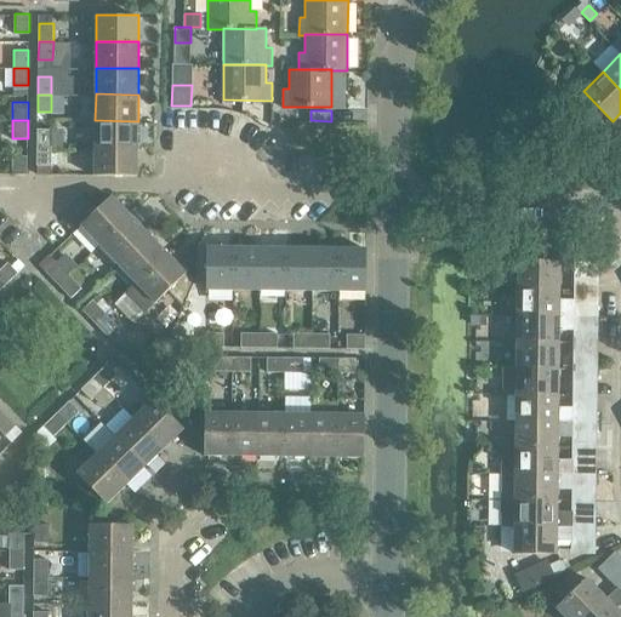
[(95,120),(95,147),(137,147),(138,121),(95,120)]
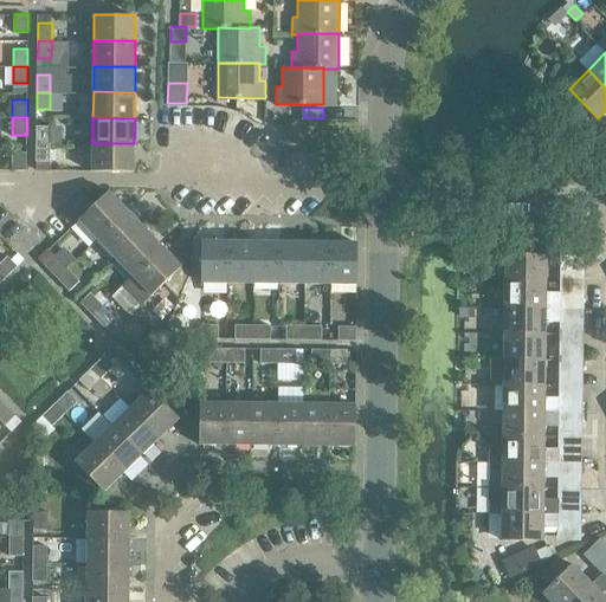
[(37,124),(36,142),(50,142),(51,124),(37,124)]
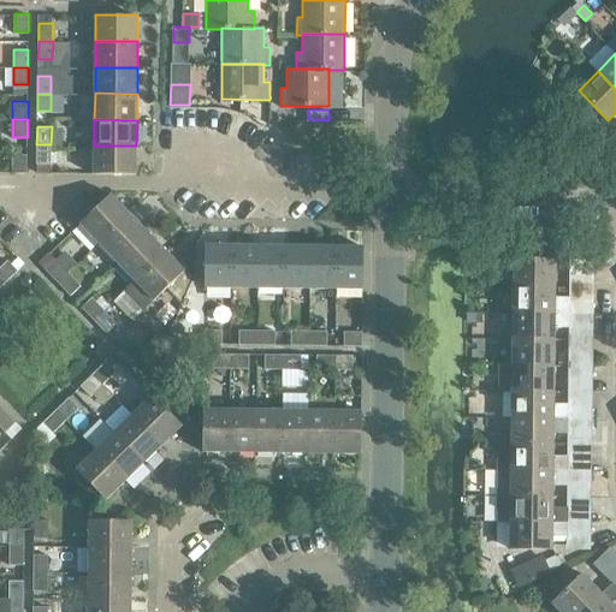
[(51,144),(36,144),(36,162),(51,162),(51,144)]
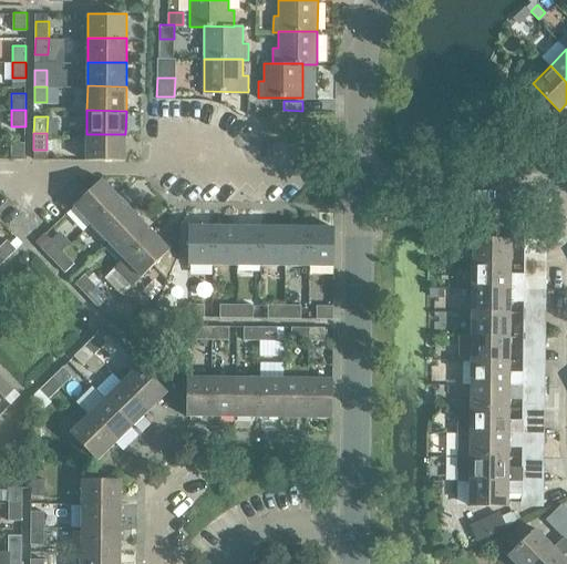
[(125,134),(86,134),(86,159),(125,160),(125,134)]
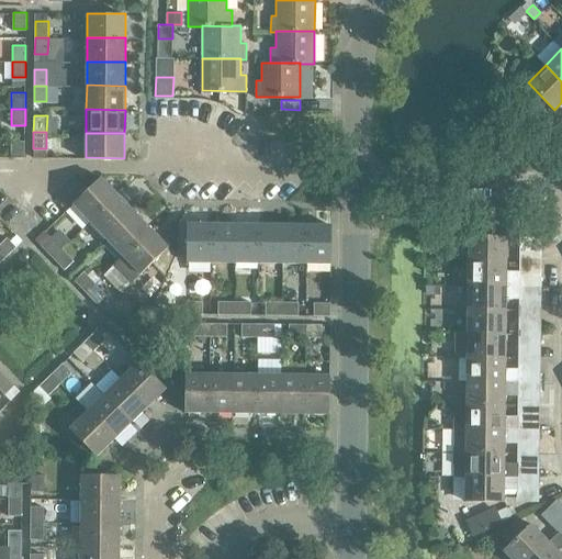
[(11,156),(24,157),(24,140),(11,140),(11,156)]
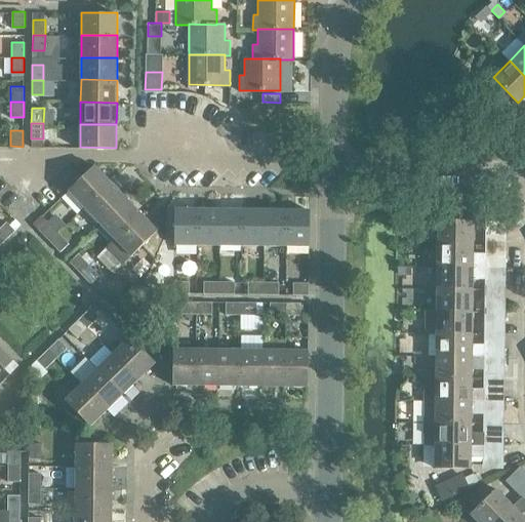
[(68,189),(84,206),(110,181),(93,164),(68,189)]
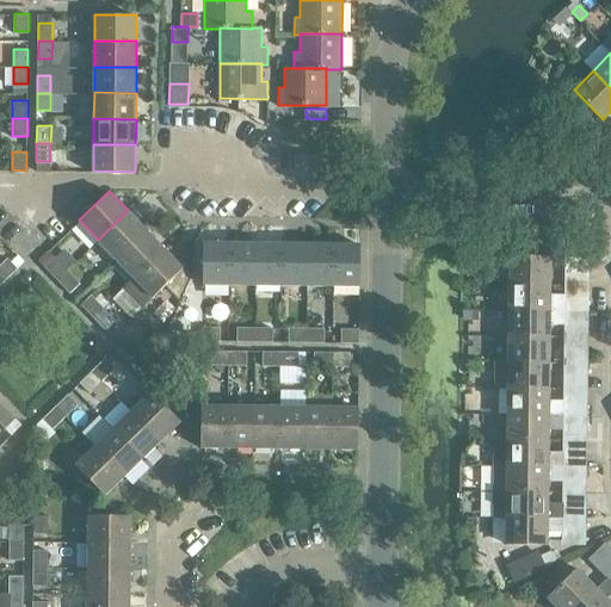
[(98,240),(116,258),(146,229),(128,210),(98,240)]
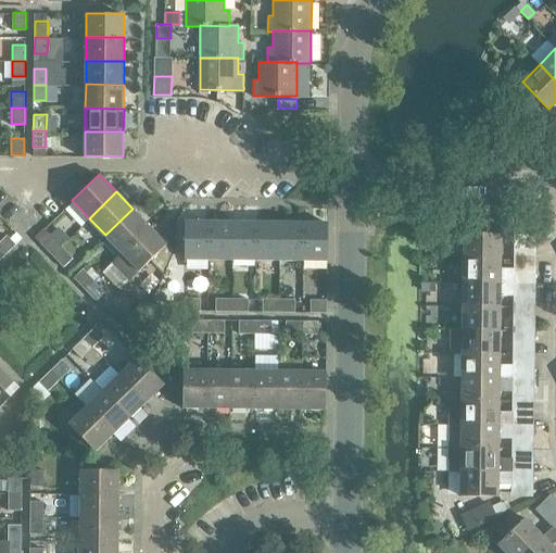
[(105,235),(122,252),(149,225),(133,209),(105,235)]
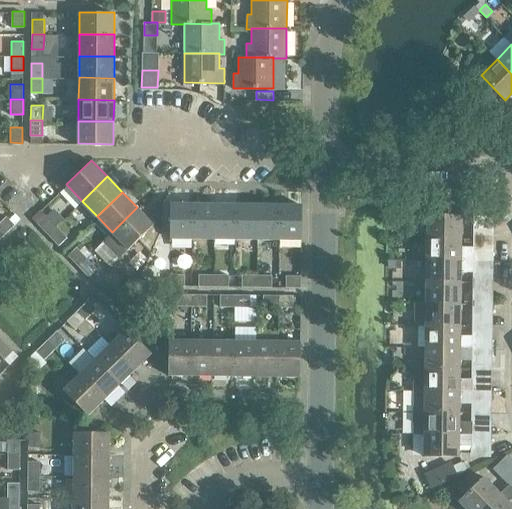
[(169,237),(192,237),(192,202),(170,202),(169,237)]
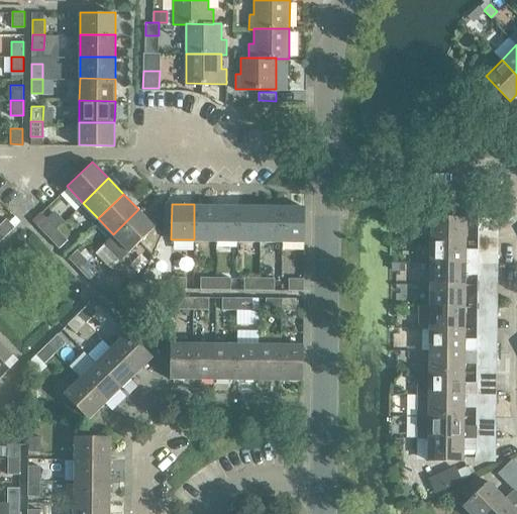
[(194,239),(215,240),(216,204),(194,204),(194,239)]
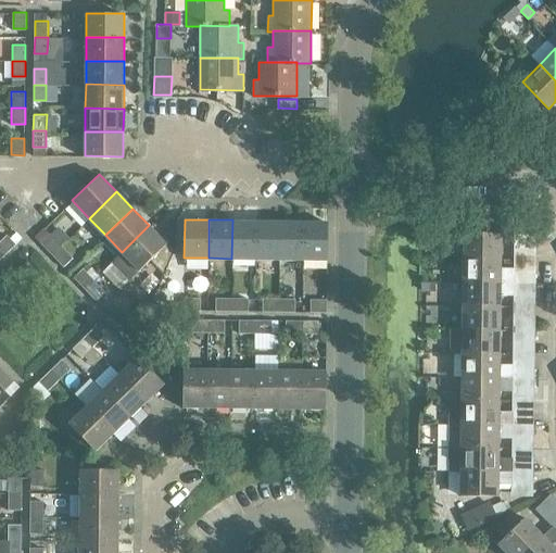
[(231,259),(255,259),(256,221),(232,220),(231,259)]
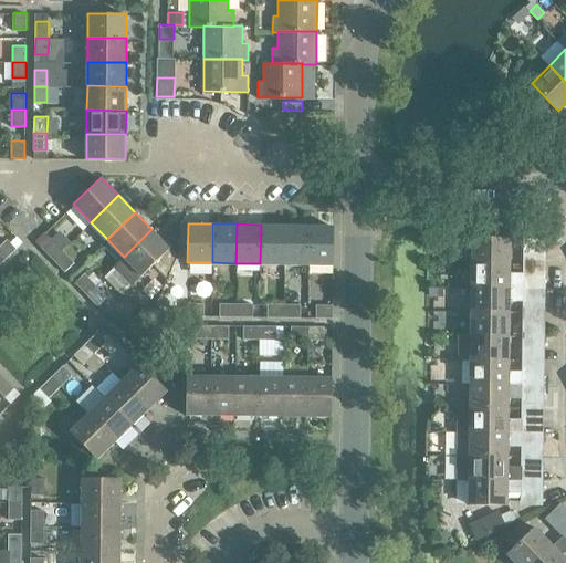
[(260,263),(284,263),(284,225),(261,225),(260,263)]
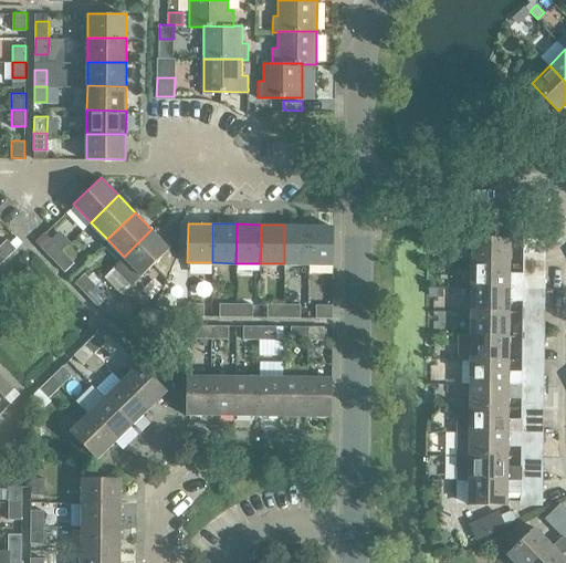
[(284,263),(308,264),(308,225),(284,225),(284,263)]
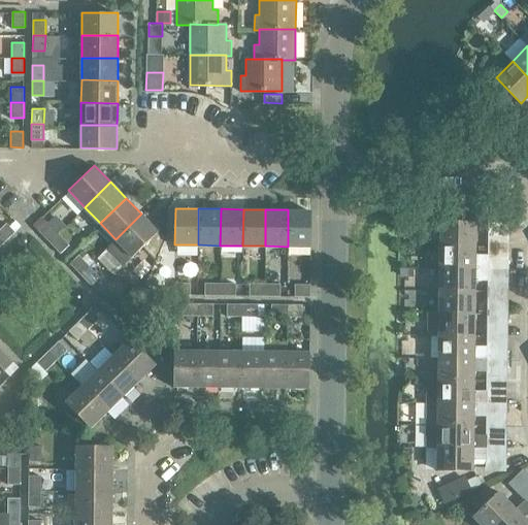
[(288,209),(288,247),(310,247),(311,210),(288,209)]
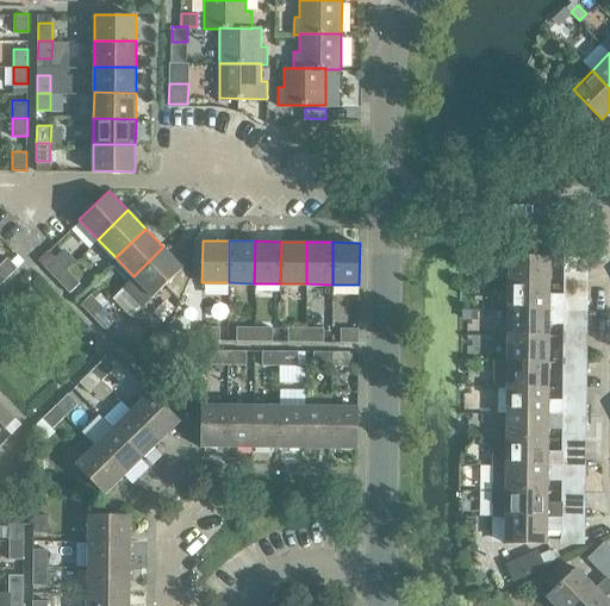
[(163,247),(134,276),(113,297),(131,316),(182,266),(163,247)]
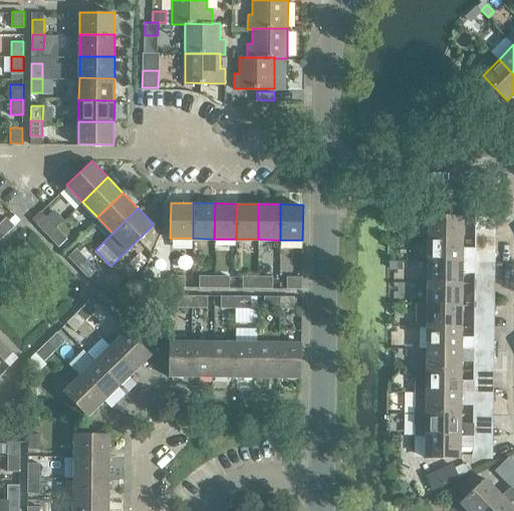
[(37,224),(48,235),(56,226),(46,215),(37,224)]
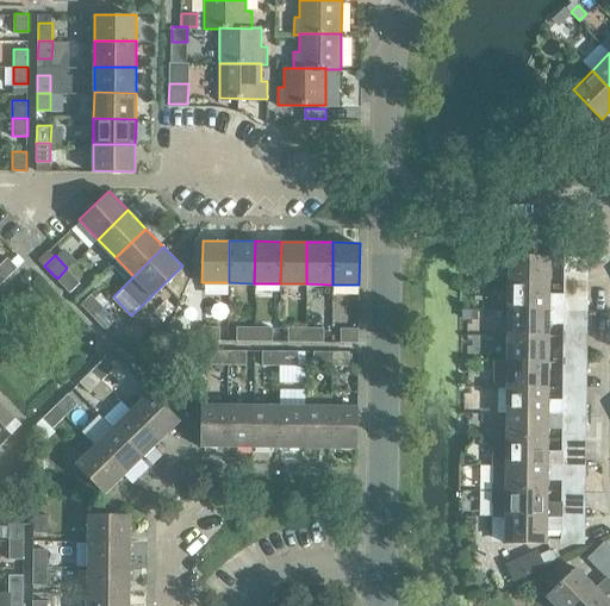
[(508,255),(508,281),(549,282),(549,255),(508,255)]
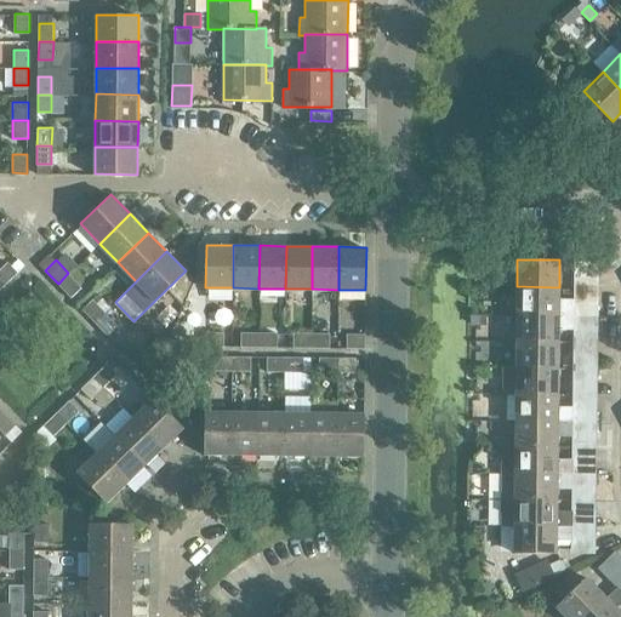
[(575,260),(574,274),(598,274),(599,261),(575,260)]
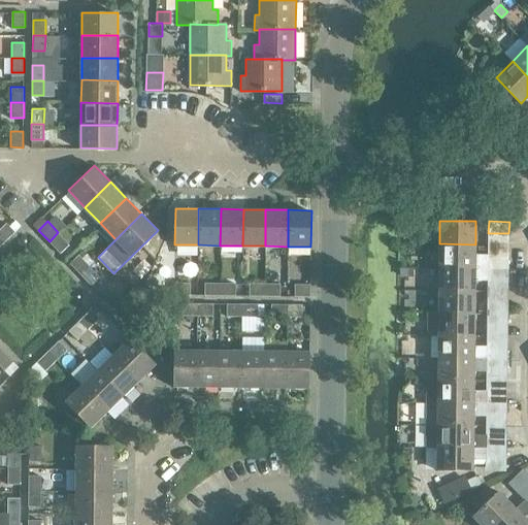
[(6,222),(0,227),(0,237),(4,241),(14,231),(6,222)]
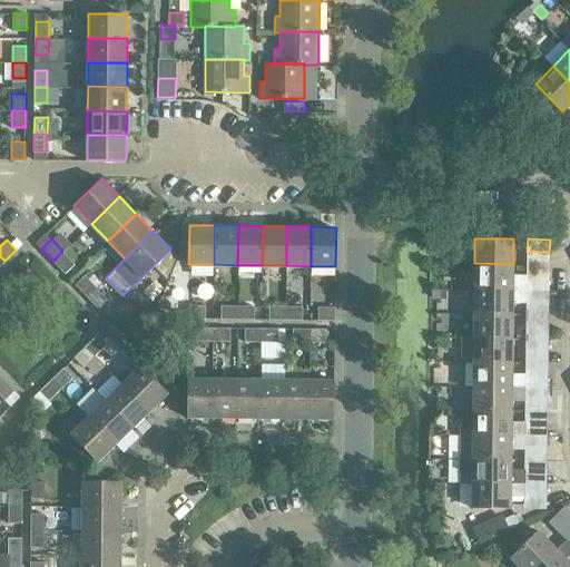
[(62,251),(53,261),(65,272),(75,263),(62,251)]
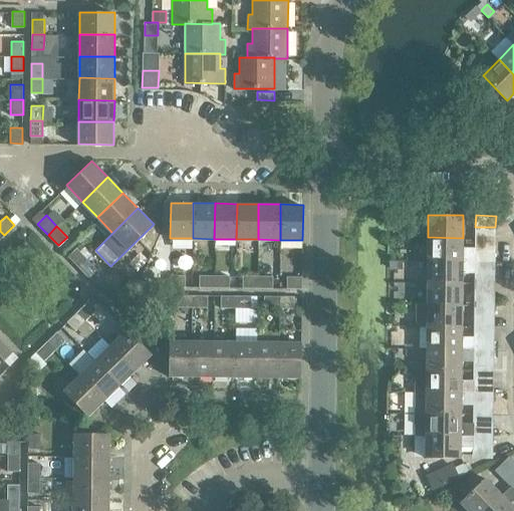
[(476,248),(463,248),(463,238),(428,237),(428,259),(463,260),(495,260),(495,250),(476,250),(476,248)]
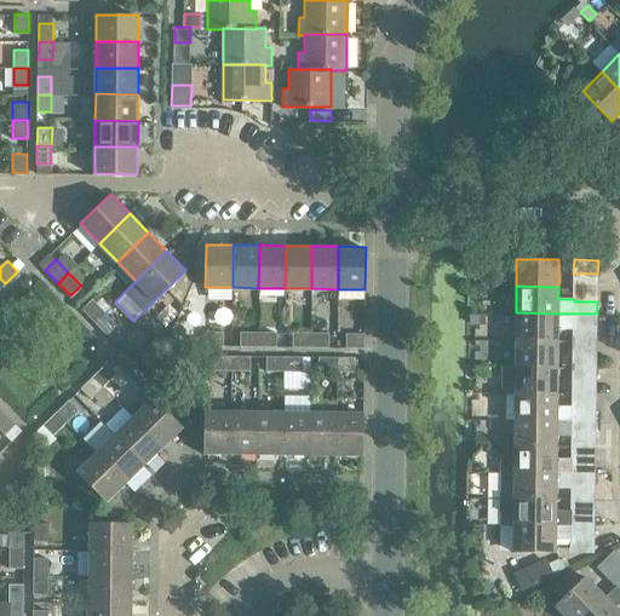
[(81,308),(95,321),(104,310),(92,298),(81,308)]
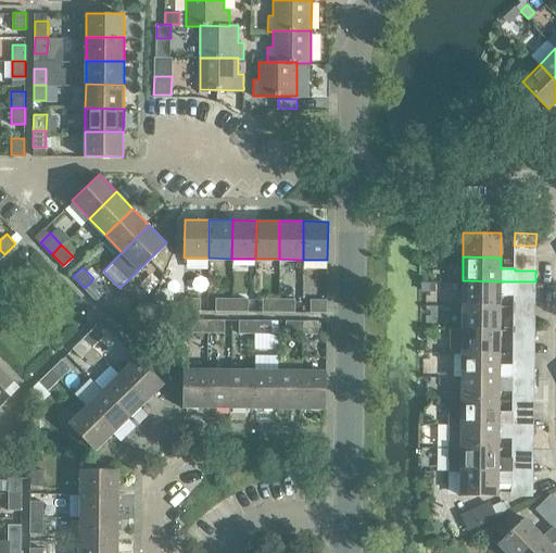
[(93,278),(85,288),(96,300),(105,290),(93,278)]
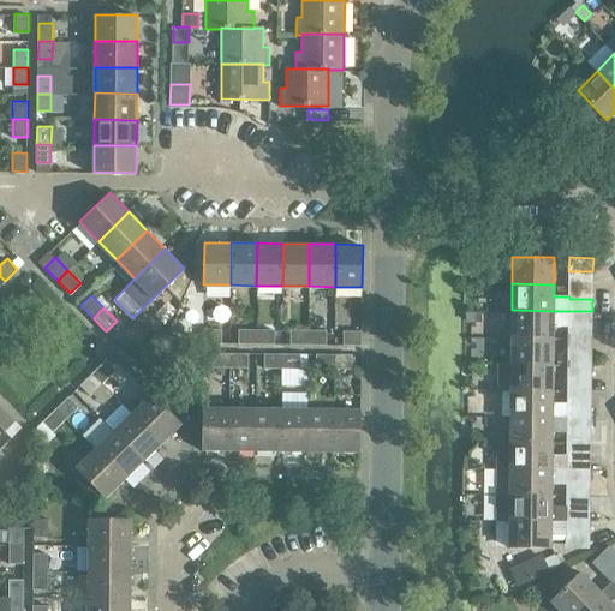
[(554,336),(554,325),(569,325),(569,323),(592,323),(592,311),(554,311),(512,310),(512,336),(554,336)]
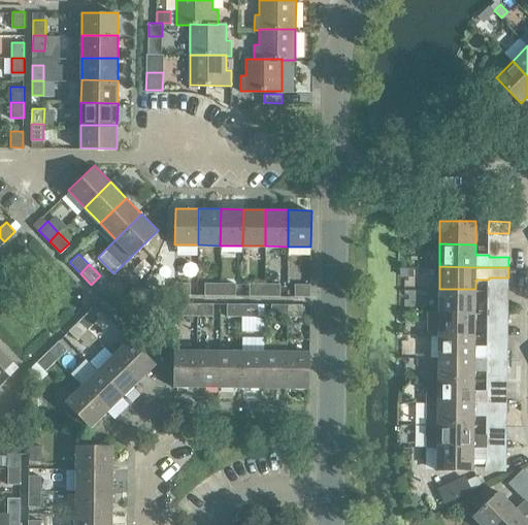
[(174,293),(191,294),(191,282),(174,282),(174,293)]
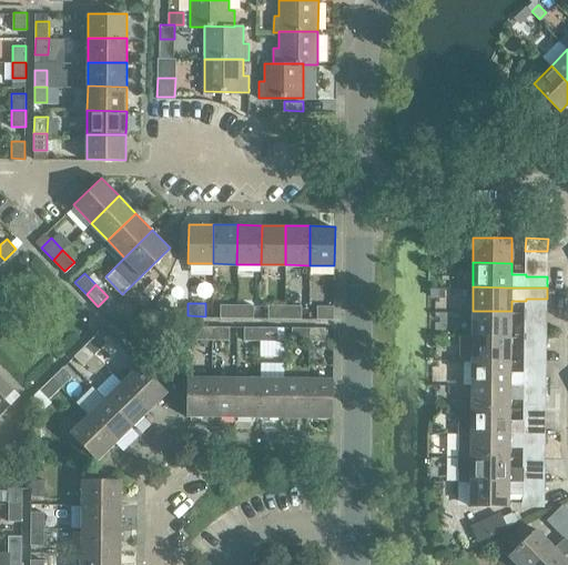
[(220,316),(236,316),(236,304),(220,303),(220,316)]
